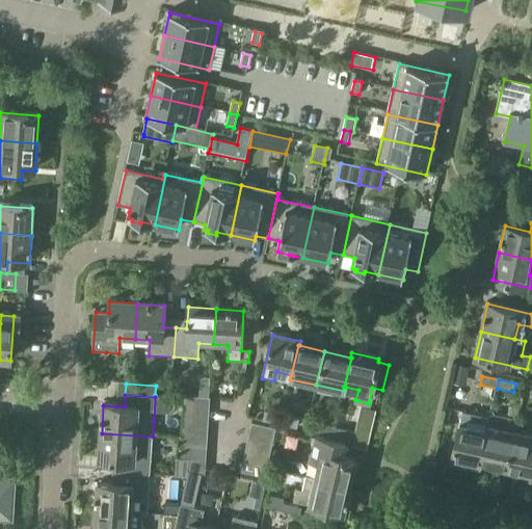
[(210,398),(185,397),(185,410),(209,412),(210,398)]
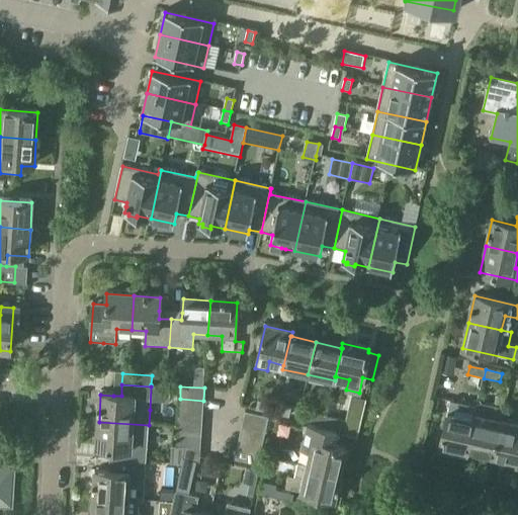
[(203,401),(180,399),(179,411),(203,412),(203,401)]
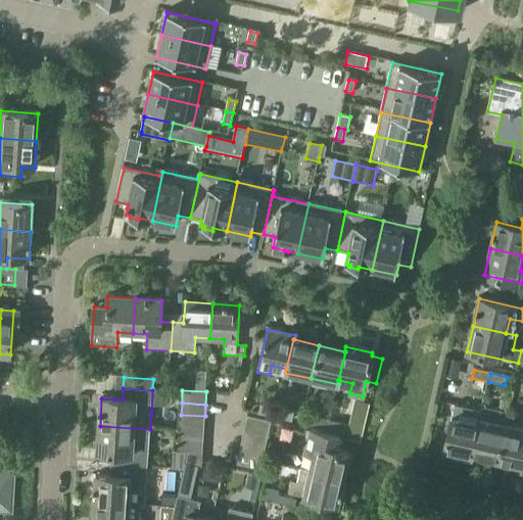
[(275,417),(277,409),(260,406),(258,414),(275,417)]
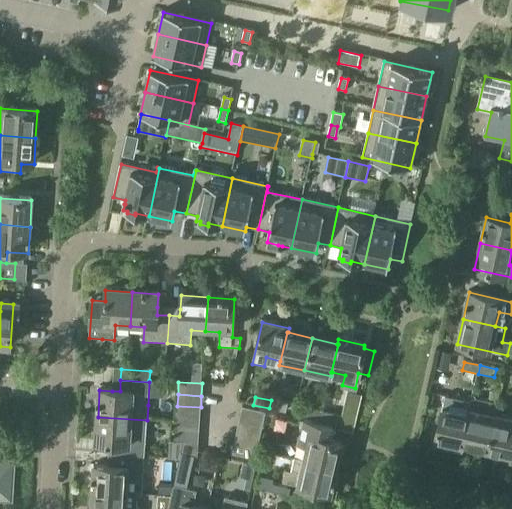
[(469,415),(462,443),(487,449),(494,416),(495,417),(497,407),(495,403),(476,399),(472,401),(472,403),(469,415)]
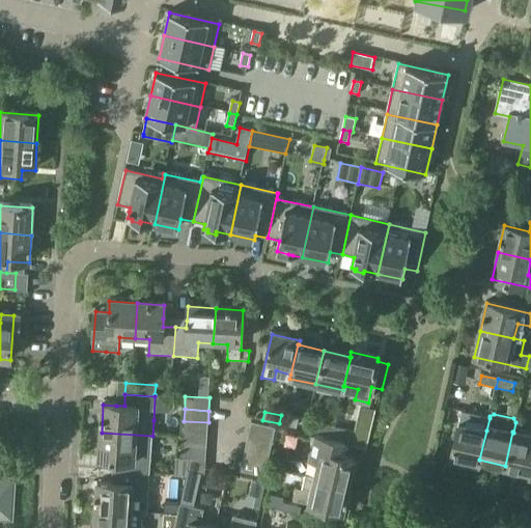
[(296,427),(298,419),(281,415),(279,423),(284,425),(296,427)]
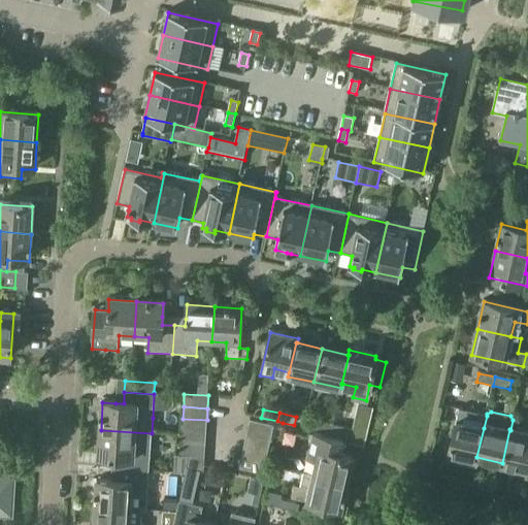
[(459,413),(449,455),(475,461),(476,457),(484,428),(467,424),(469,415),(459,413)]
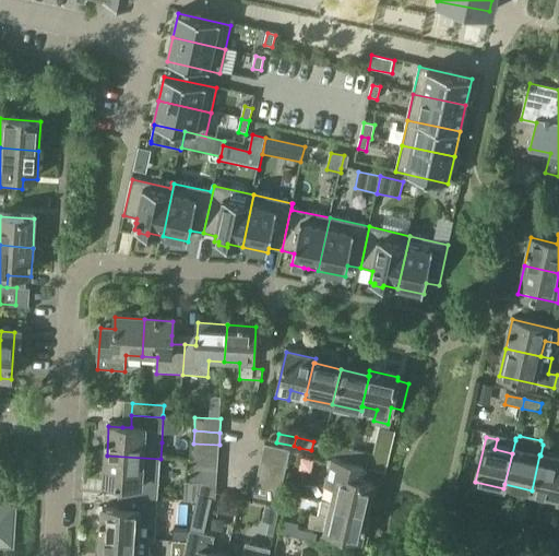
[(192,457),(218,459),(219,445),(193,444),(192,457)]
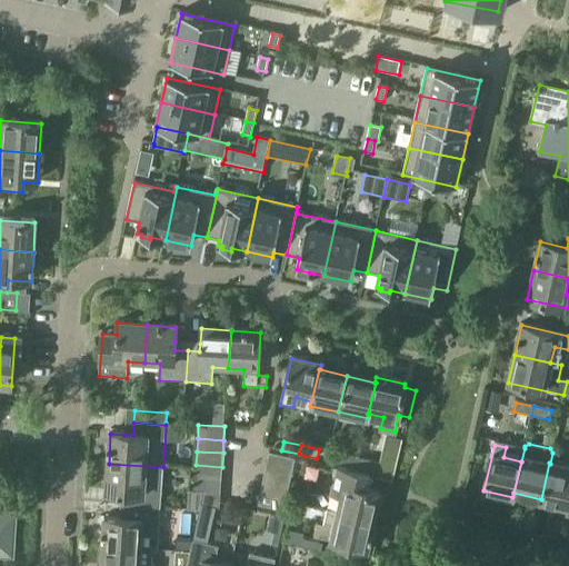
[(295,458),(269,453),(266,466),(291,472),(295,458)]
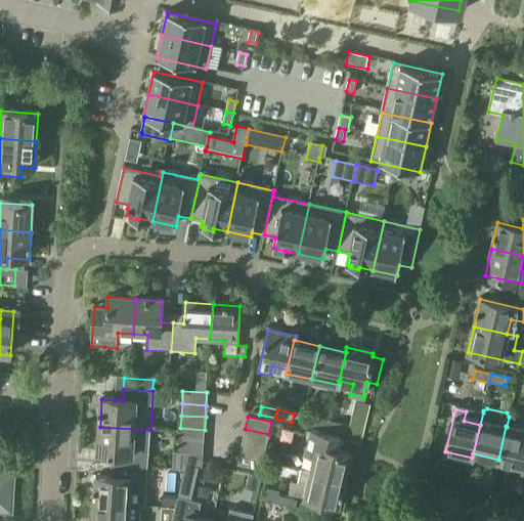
[(312,418),(310,426),(328,430),(330,422),(312,418)]
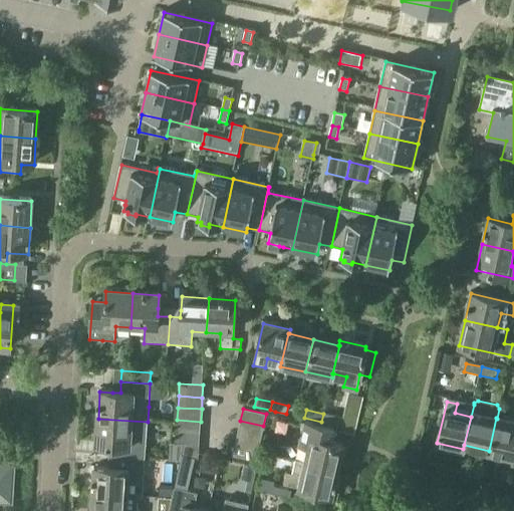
[(340,417),(337,432),(355,436),(359,417),(344,413),(343,418),(340,417)]
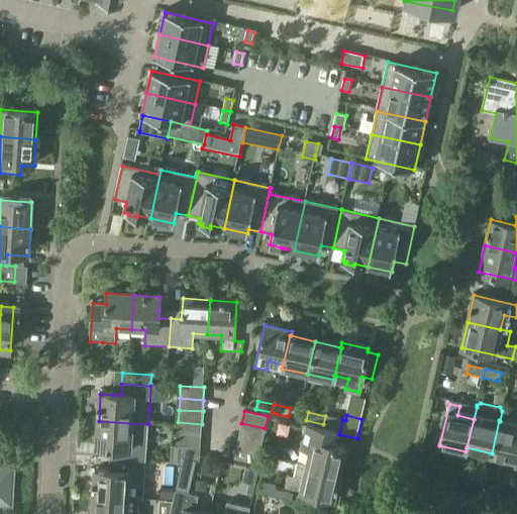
[(338,428),(340,419),(325,416),(323,424),(338,428)]
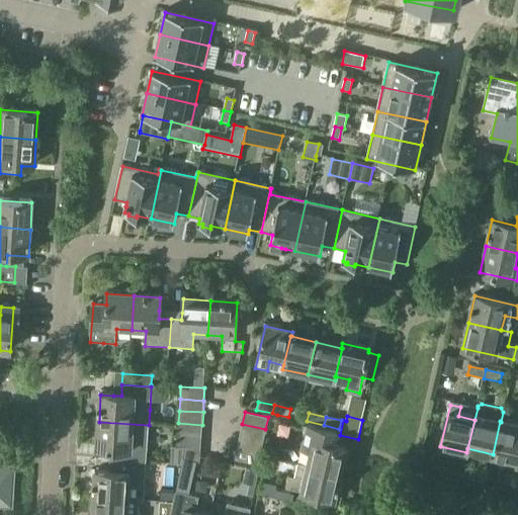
[(493,454),(517,459),(517,425),(501,422),(500,421),(493,454)]
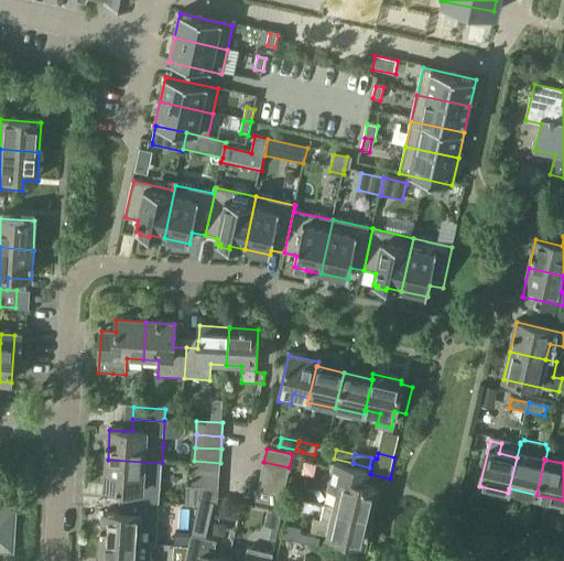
[(120,489),(129,489),(128,502),(159,504),(161,478),(162,463),(108,460),(106,488),(120,489)]
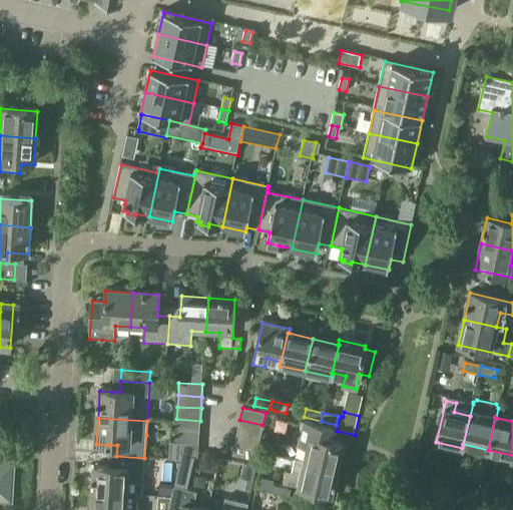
[(176,430),(199,432),(200,421),(176,419),(176,430)]
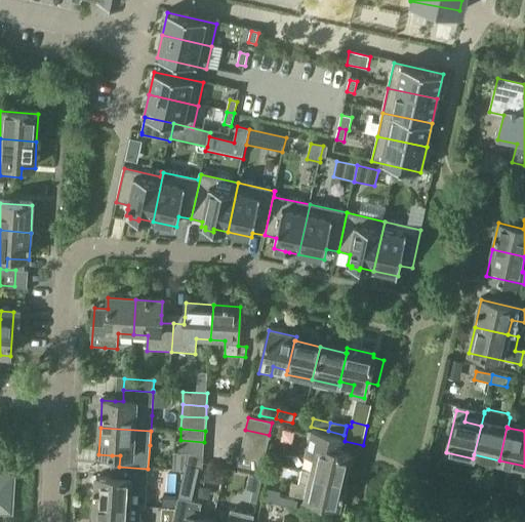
[(243,442),(266,447),(269,435),(245,430),(243,442)]
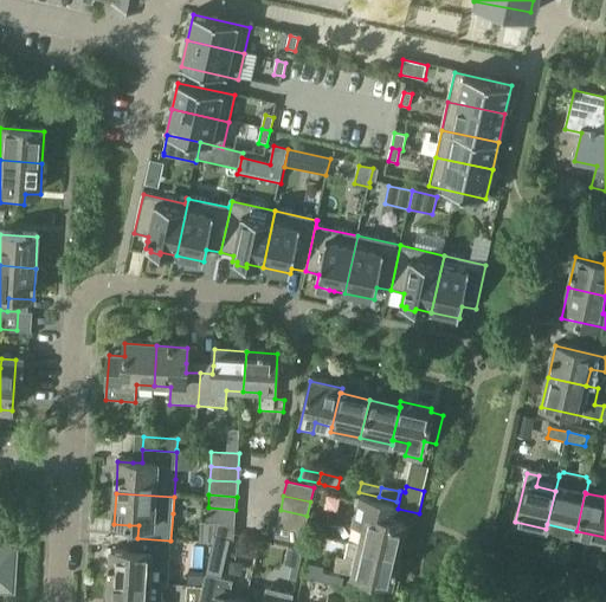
[(394,507),(360,499),(354,523),(358,528),(363,529),(359,545),(398,555),(405,524),(391,522),(394,507)]
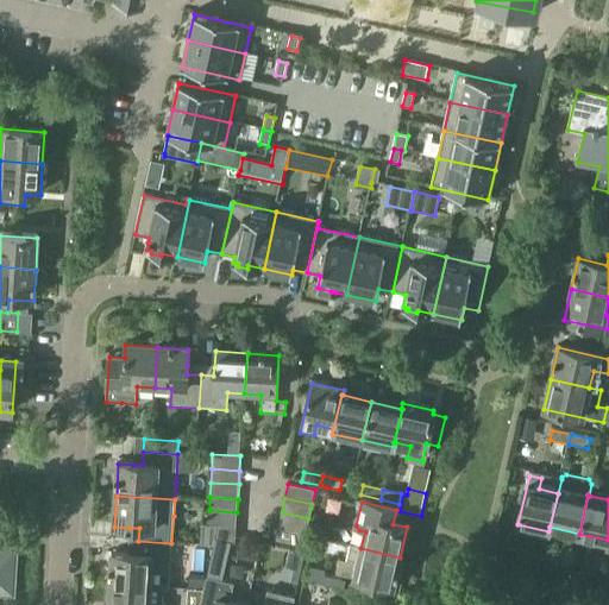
[(208,525),(219,527),(237,528),(237,512),(209,510),(208,525)]
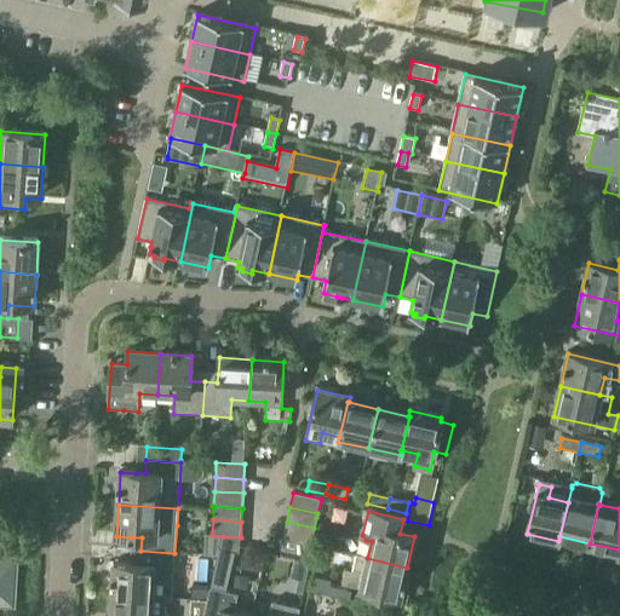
[(283,535),(311,541),(314,528),(287,522),(283,535)]
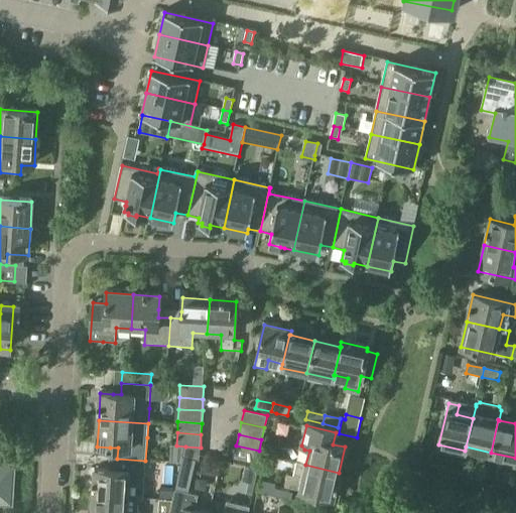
[(233,458),(256,463),(259,451),(236,445),(233,458)]
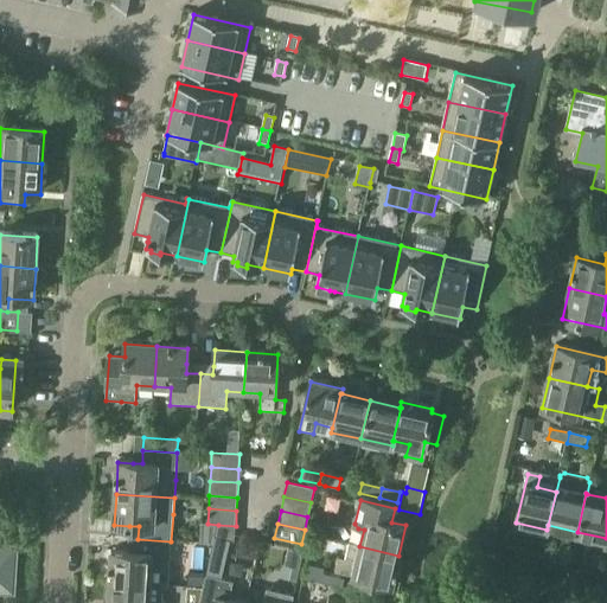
[(217,526),(215,538),(235,543),(236,527),(217,526)]
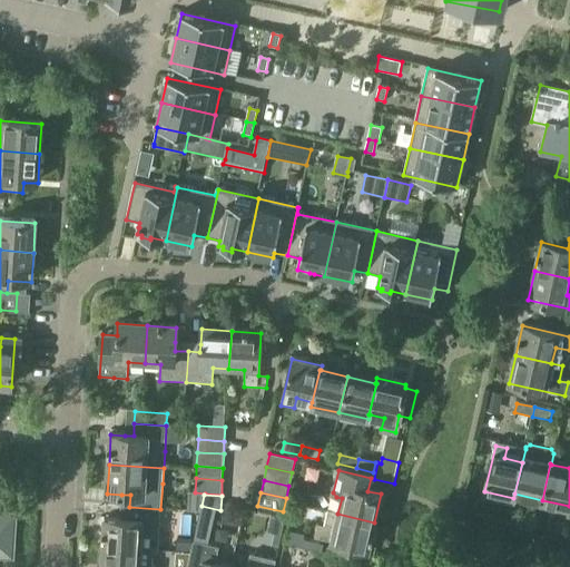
[(121,507),(120,519),(106,519),(104,548),(157,553),(158,553),(160,509),(129,507),(121,507)]
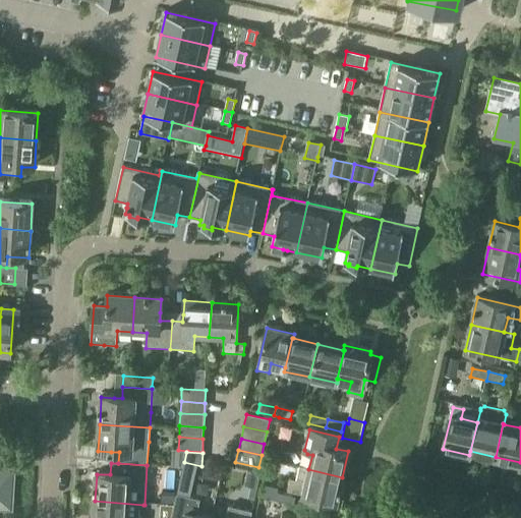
[(290,480),(287,492),(325,501),(324,505),(340,509),(343,493),(339,492),(342,477),(308,469),(297,467),(294,480),(290,480)]
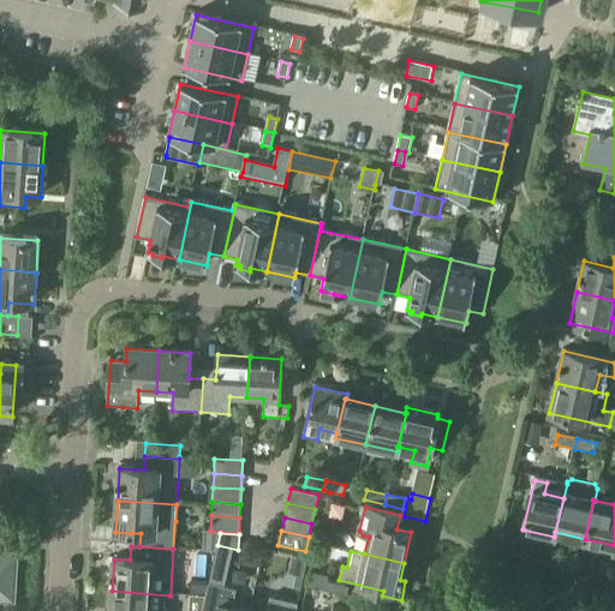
[(0,553),(0,601),(15,603),(18,555),(0,553)]
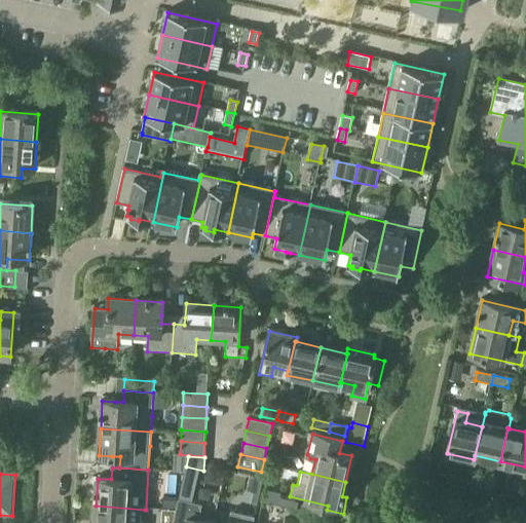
[(298,502),(279,498),(278,506),(297,510),(298,502)]
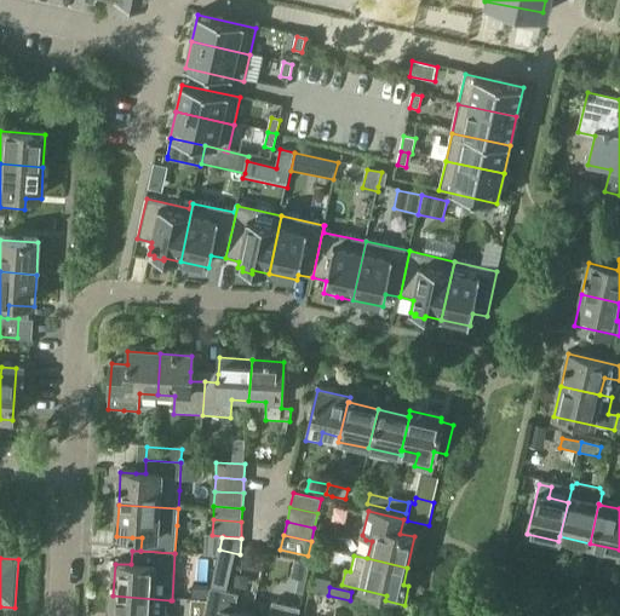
[(233,615),(237,597),(211,591),(205,615),(233,615)]
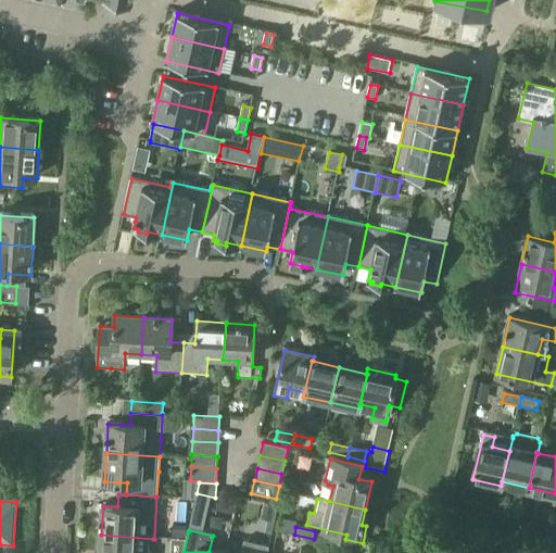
[(152,552),(153,539),(101,535),(99,552),(152,552)]
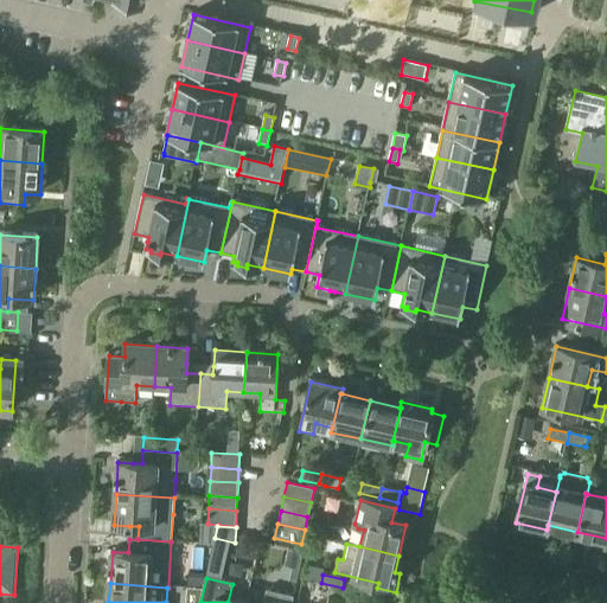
[(292,602),(293,597),(266,591),(263,602),(292,602)]
